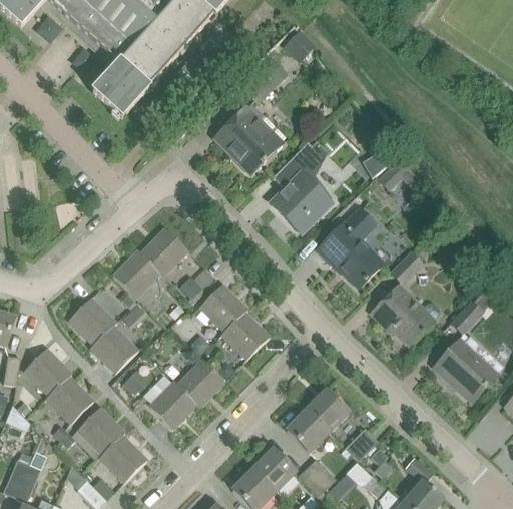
[(0,0),(0,10),(20,28),(46,0),(117,65),(92,93),(121,119),(227,0),(0,0)]
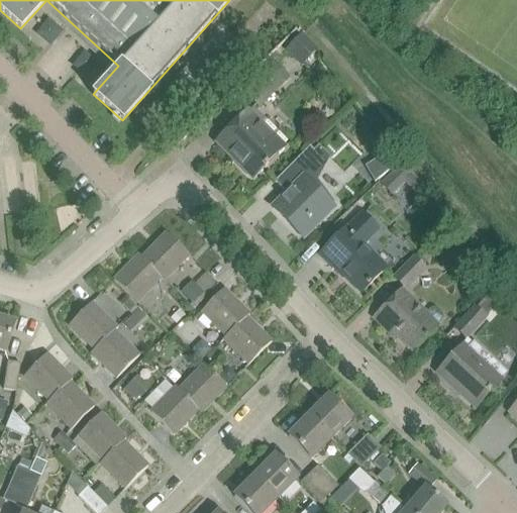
[(303,30),(286,47),(301,63),(318,45),(303,30)]
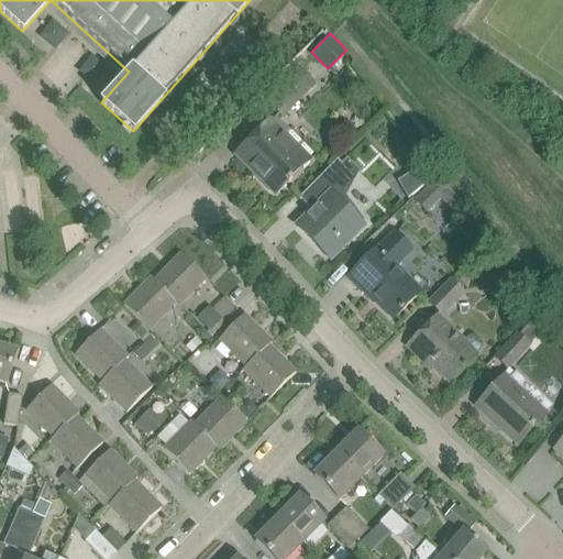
[(300,65),(268,95),(284,110),(316,80),(300,65)]
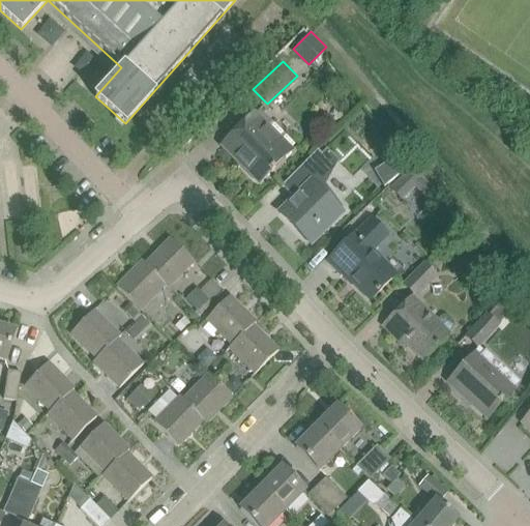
[(260,179),(274,164),(292,146),(256,110),(227,138),(246,156),(242,161),(260,179)]
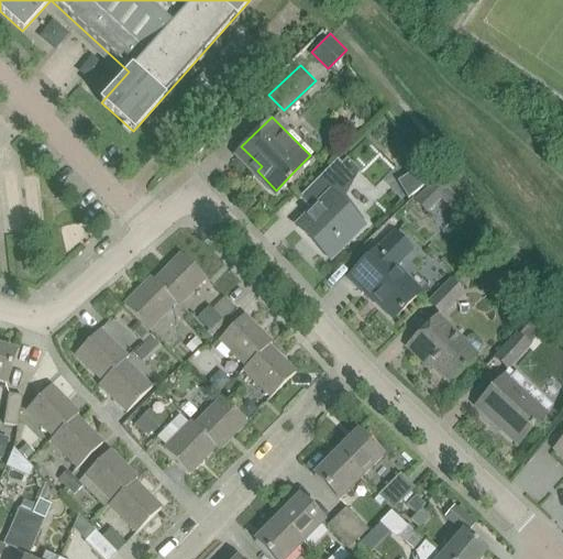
[(312,207),(297,222),(330,255),(345,240),(365,221),(363,218),(364,217),(340,184),(341,183),(340,182),(351,170),(337,156),(315,178),(299,194),(312,207)]
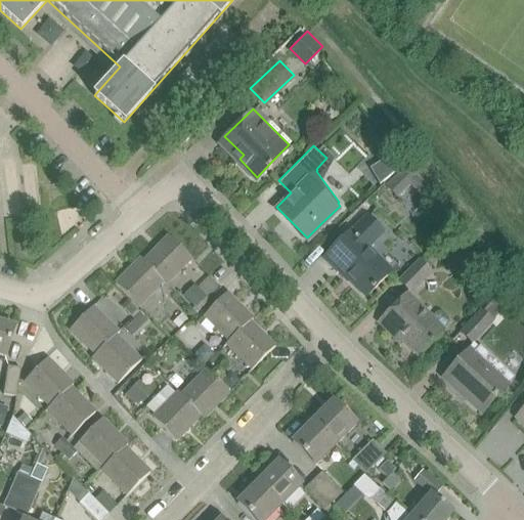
[(384,145),(377,152),(382,158),(381,158),(390,173),(400,164),(392,152),(390,153),(384,145)]
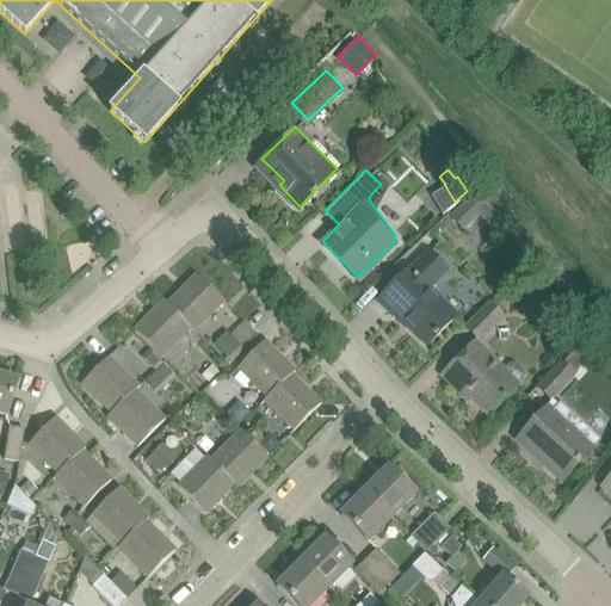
[(115,228),(107,234),(111,237),(118,232),(115,228)]
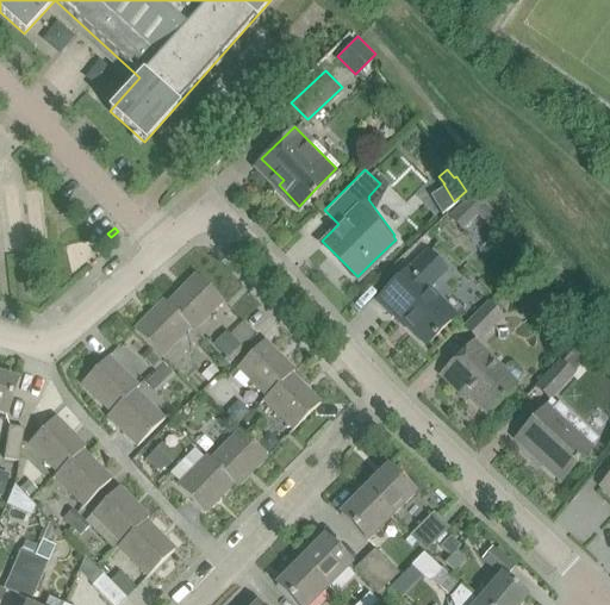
[(427,342),(443,325),(458,310),(430,282),(448,266),(430,247),(411,264),(410,263),(378,297),(396,315),(397,313),(427,342)]
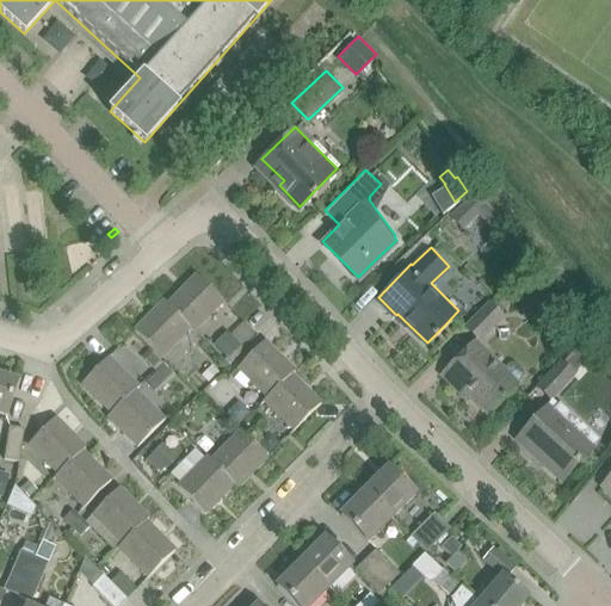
[(168,301),(195,327),(207,315),(223,297),(197,271),(168,301)]
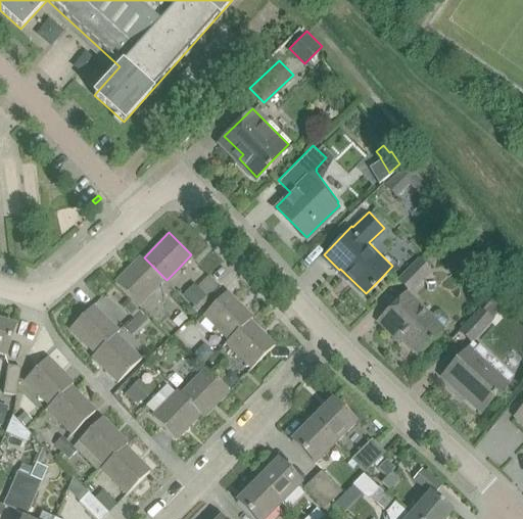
[(115,280),(130,294),(138,303),(162,279),(164,281),(167,280),(144,257),(141,254),(115,280)]
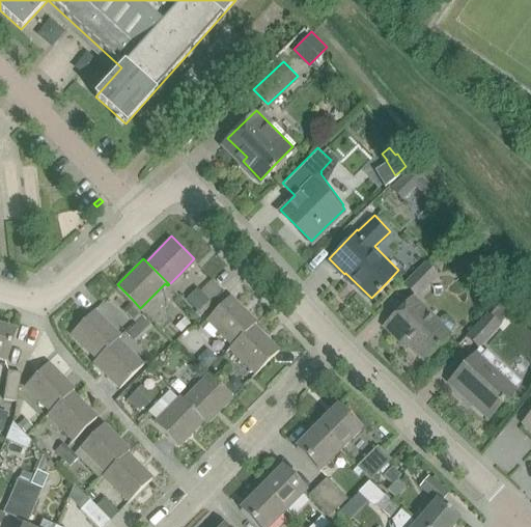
[(438,272),(426,259),(406,280),(417,293),(438,272)]
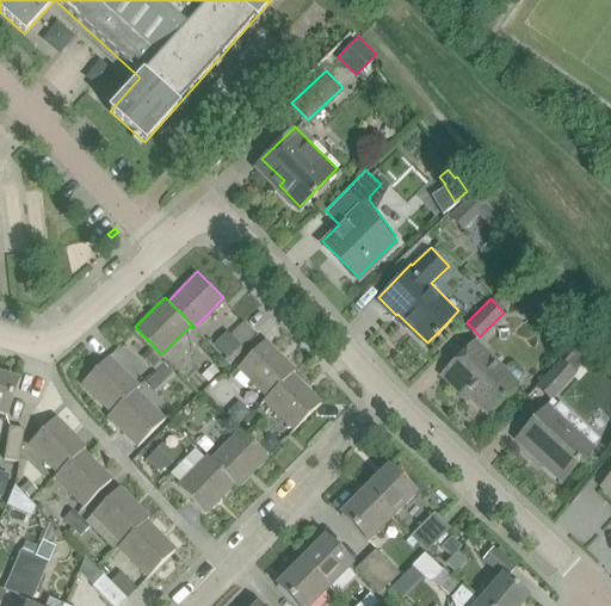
[(245,346),(228,327),(211,342),(229,362),(245,346)]
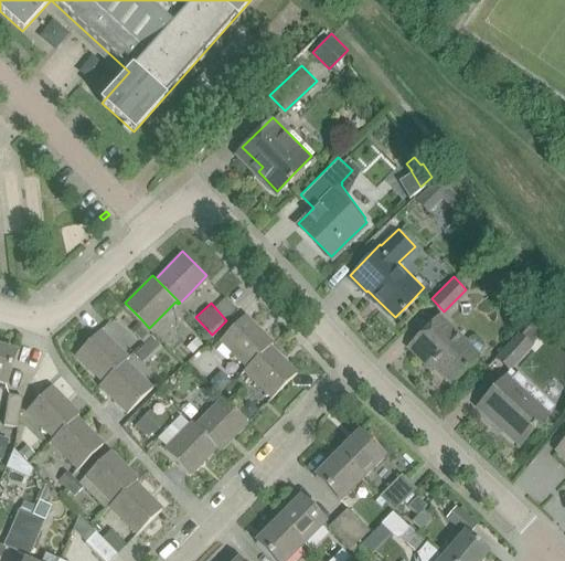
[(246,364),(244,368),(244,369),(269,343),(273,340),(244,313),(228,328),(220,338),(246,364)]
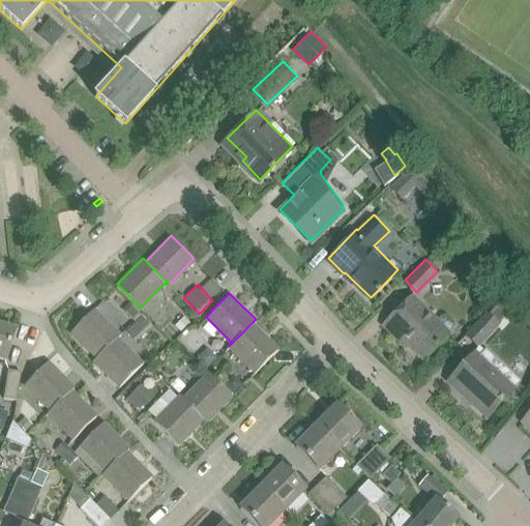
[(423,356),(438,342),(449,330),(448,328),(452,325),(452,321),(452,318),(447,313),(443,313),(440,314),(437,318),(413,293),(387,319),(423,356)]
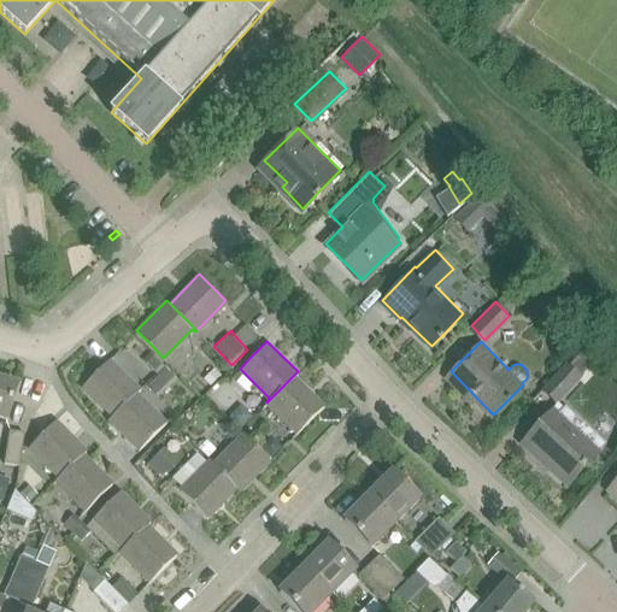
[(112,413),(139,388),(127,375),(110,357),(83,384),(112,413)]
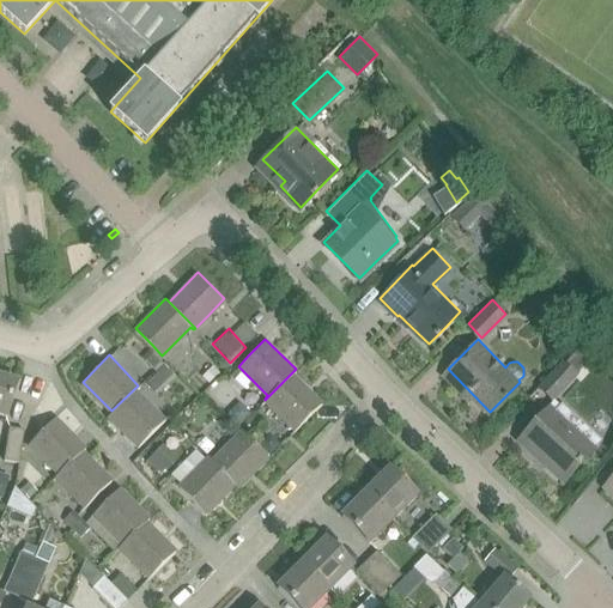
[(577,371),(564,359),(541,384),(554,396),(577,371)]
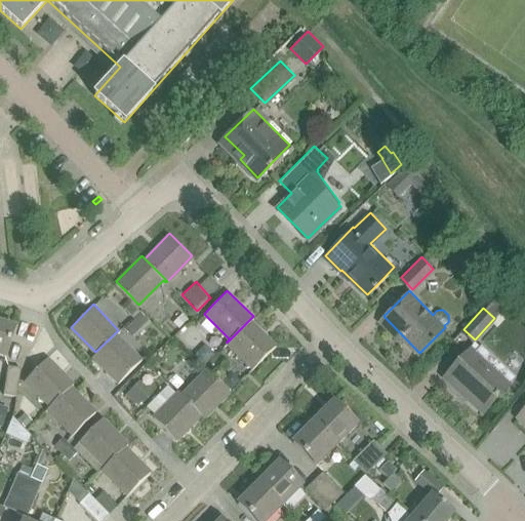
[(133,331),(148,317),(142,310),(126,324),(133,331)]
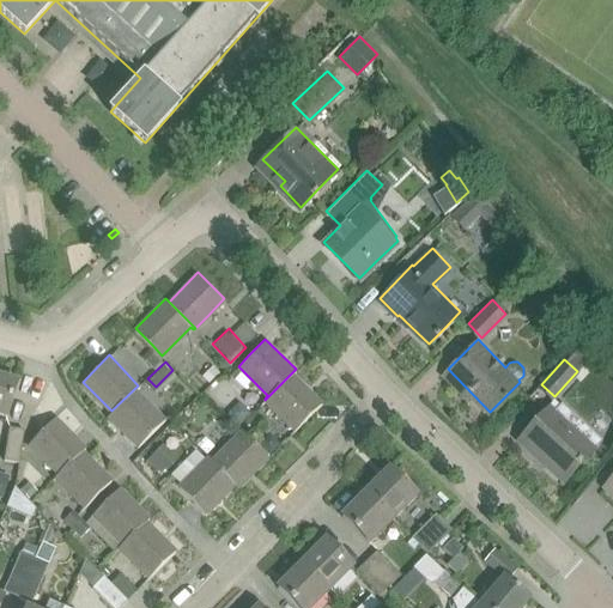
[(0,372),(0,413),(5,415),(10,402),(18,380),(0,372)]
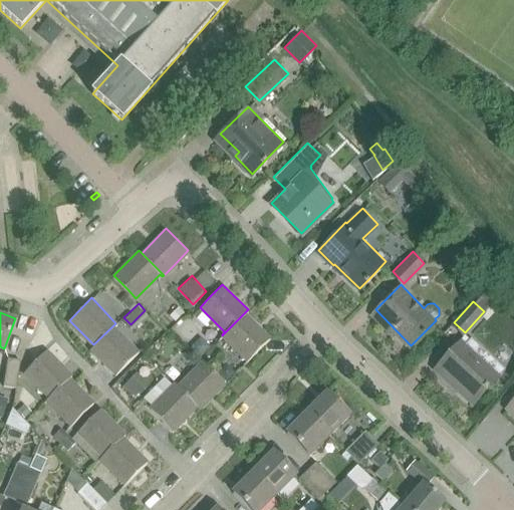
[(270,336),(245,312),(222,335),(233,345),(247,359),(270,336)]
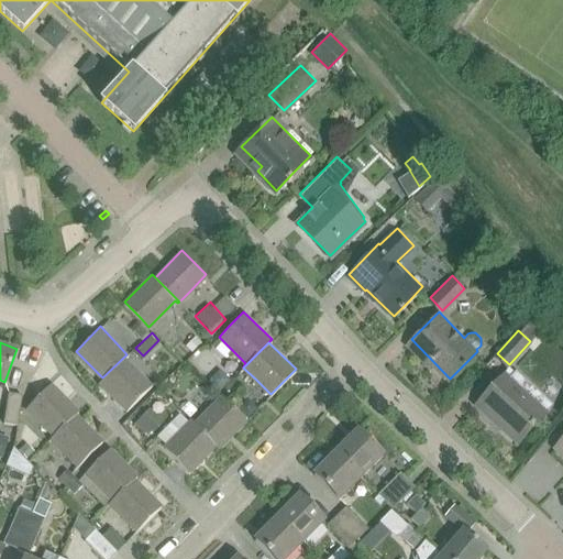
[(127,354),(102,377),(99,381),(128,408),(151,384),(124,357),(127,354)]
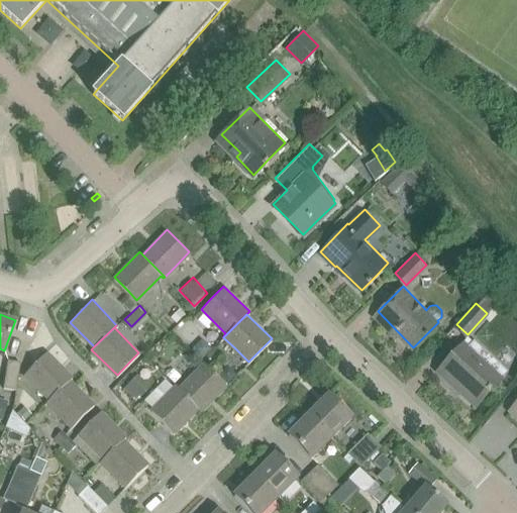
[(201,336),(192,346),(202,356),(212,346),(201,336)]
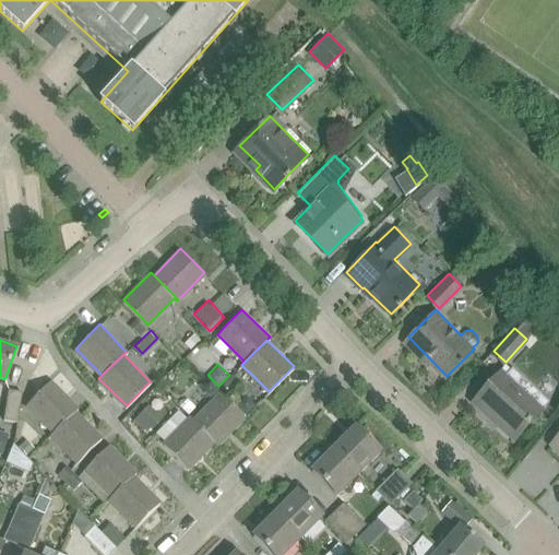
[(503,368),(488,384),(473,400),(514,438),(544,405),(503,368)]
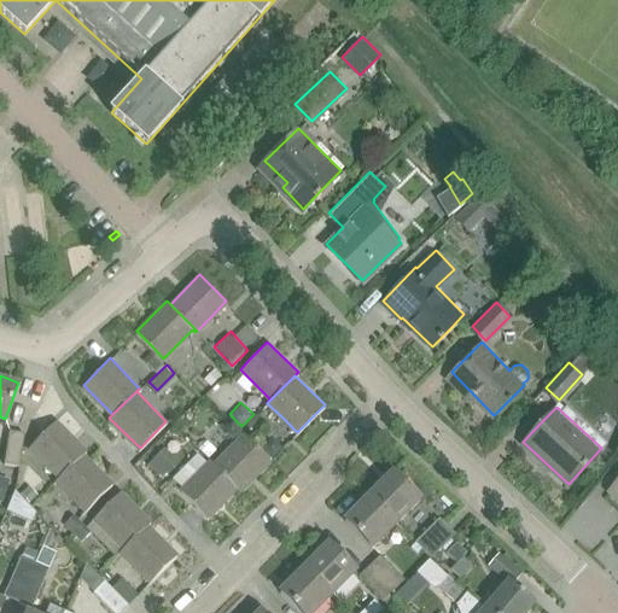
[(56,480),(83,453),(87,449),(56,419),(39,436),(29,444),(59,474),(56,479),(56,480)]
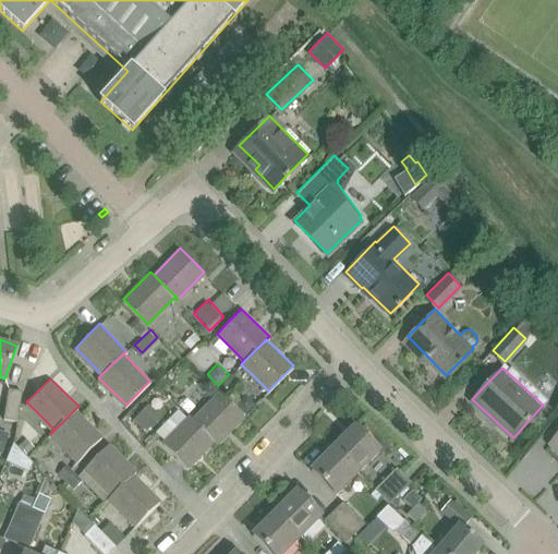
[(3,418),(16,419),(21,389),(9,388),(3,418)]
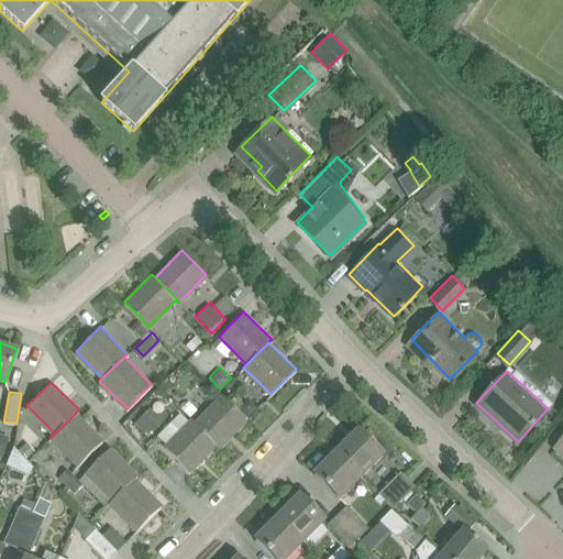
[(191,418),(216,444),(219,446),(246,418),(231,403),(221,395),(196,422),(192,418),(191,418)]
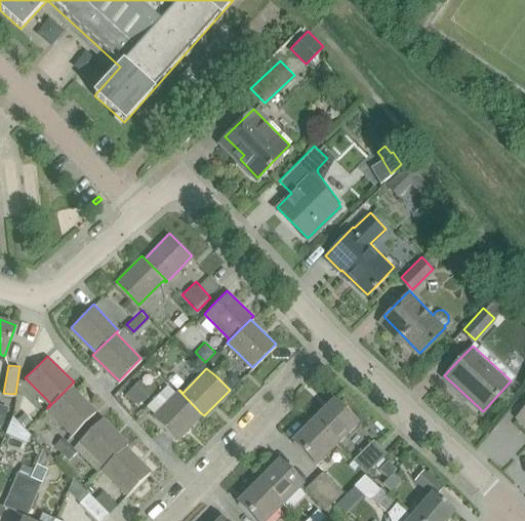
[(221,376),(230,387),(240,378),(232,368),(221,376)]
